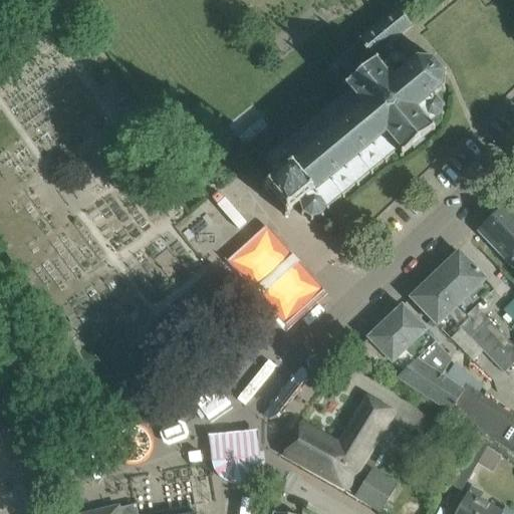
[(325,210),(387,160),(398,150),(401,154),(400,158),(403,158),(404,154),(412,148),(414,150),(425,141),(423,138),(431,132),(435,132),(435,129),(431,129),(429,125),(441,115),(443,116),(444,114),(442,113),(442,107),(445,106),(444,104),(442,105),(438,100),(439,97),(437,96),(436,99),(432,99),(441,91),(444,93),(445,90),(442,88),(443,76),(447,74),(446,72),(442,73),(434,63),(436,59),(434,58),(432,62),(419,61),(417,57),(411,48),(401,56),(395,56),(394,54),(392,54),(387,48),(412,27),(398,10),(360,40),(337,60),(353,80),(347,85),(342,85),(340,91),(343,91),(346,94),(337,102),(335,100),(333,101),(335,103),(323,114),(321,111),(319,113),(321,115),(309,125),(307,123),(305,124),(307,126),(294,138),(293,136),(291,137),(293,139),(279,151),(277,148),(276,150),(278,152),(273,154),(270,151),(269,153),(272,156),(268,161),(265,161),(264,164),(268,164),(270,170),(268,173),(270,175),(273,172),(274,173),(273,179),(276,182),(270,187),(265,187),(264,191),(270,192),(268,194),(283,212),(285,211),(285,216),(289,217),(289,212),(298,204),(300,206),(300,205),(302,213),(300,215),(302,217),(304,215),(311,219),(310,222),(313,222),(313,219),(320,217),(322,219),(324,218),(322,216),(325,210)]
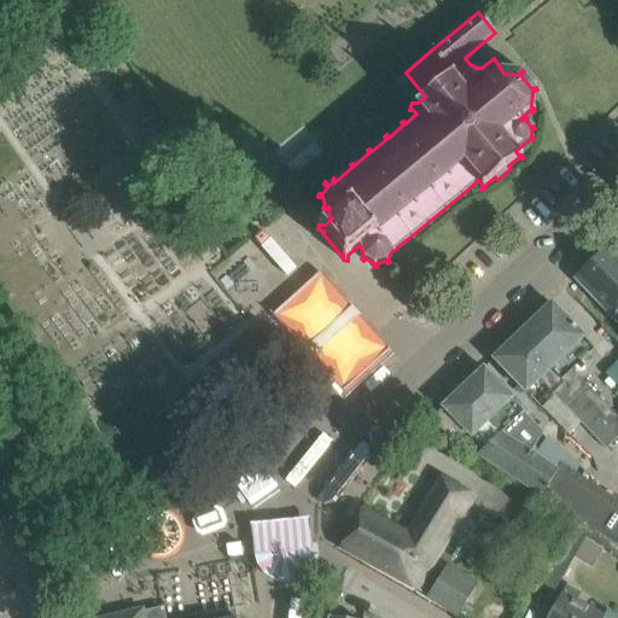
[(305,169),(315,180),(333,163),(334,164),(338,161),(330,151),(327,153),(316,143),(293,163),(301,174),(305,169)]
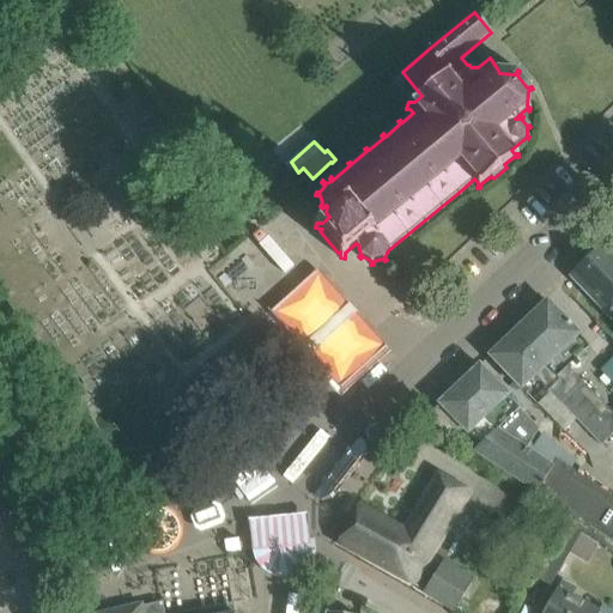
[(612,255),(605,247),(572,278),(612,320),(612,255)]
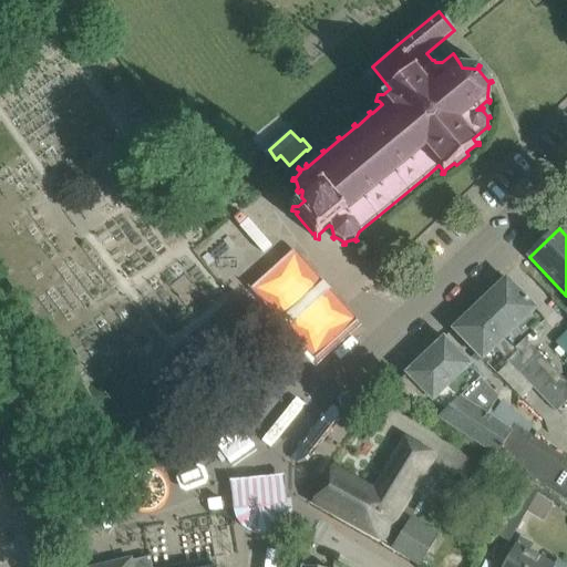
[(535,310),(506,279),(480,305),(566,395),(566,383),(558,374),(529,343),(535,338),(532,333),(545,321),(534,310),(535,310)]
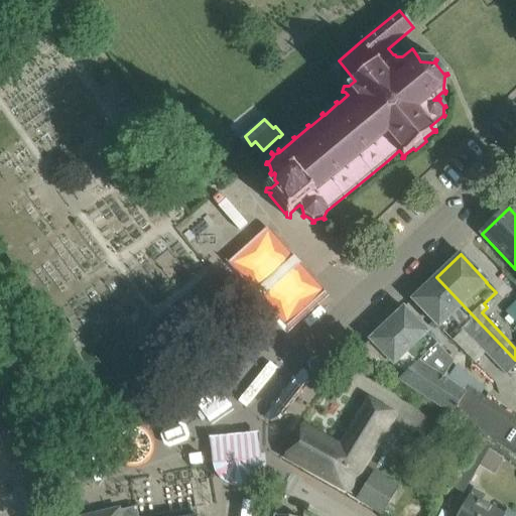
[(515,360),(436,277),(411,300),(438,328),(449,316),(506,375),(515,364),(515,360)]
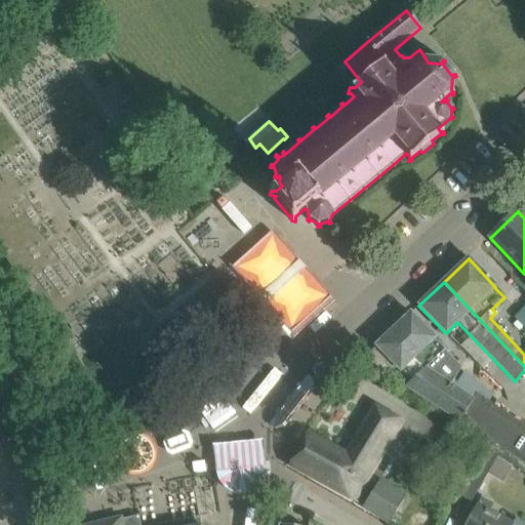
[(474,399),(451,384),(461,368),(444,351),(434,340),(435,338),(410,313),(375,347),(376,348),(365,358),(386,378),(397,368),(410,382),(405,388),(524,465),(524,427),(522,426),(477,395),(474,399)]
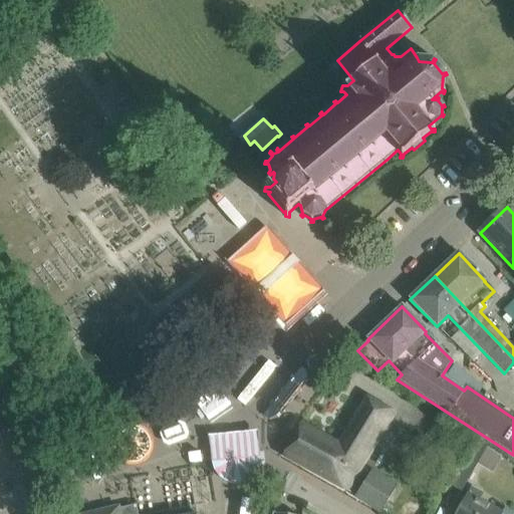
[(283,457),(346,492),(395,414),(367,397),(338,444),(301,423),(283,457)]
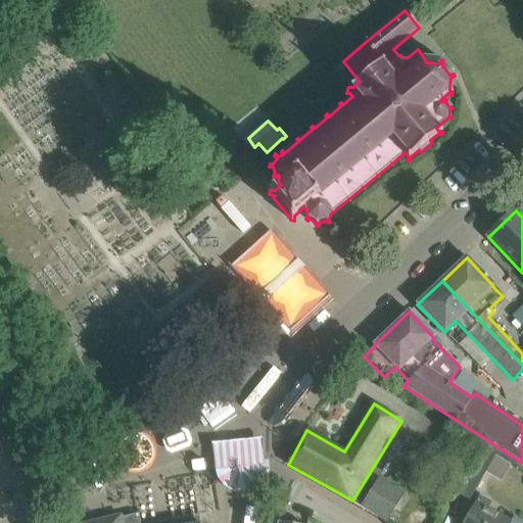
[(456,492),(468,501),(493,456),(481,448),(456,492)]
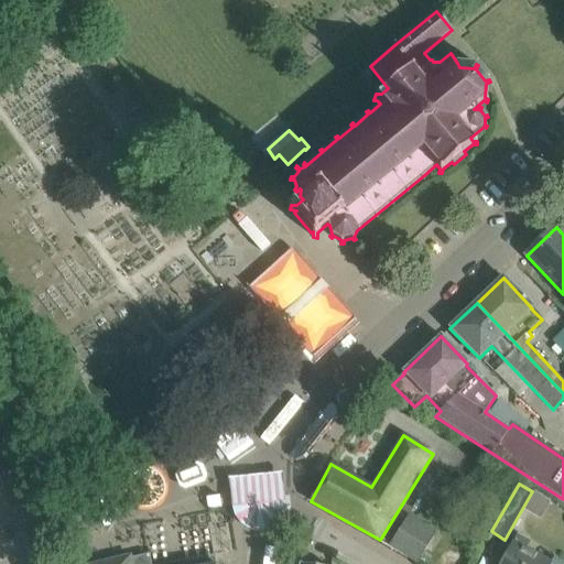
[(390,545),(418,563),(435,534),(408,517),(390,545)]
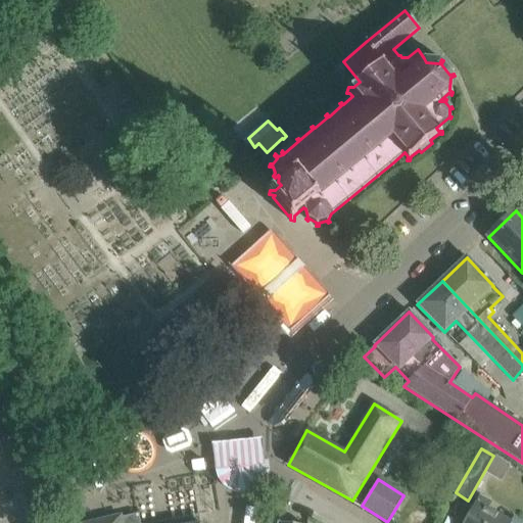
[(479,494),(475,503),(463,522),(521,522),(512,519),(510,522),(487,510),(492,502),(479,494)]
